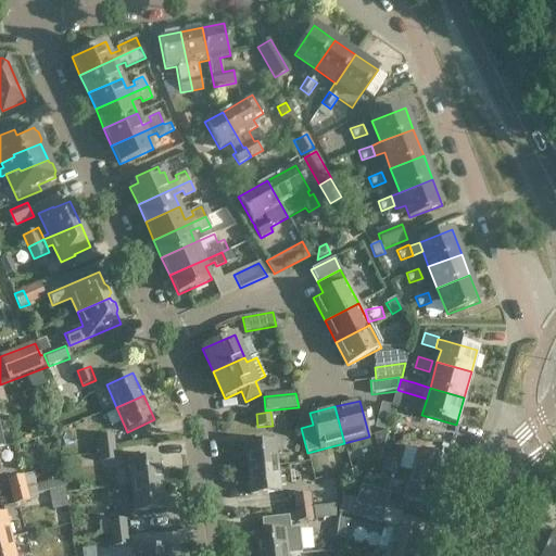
[(101,449),(117,446),(115,433),(100,434),(101,449)]
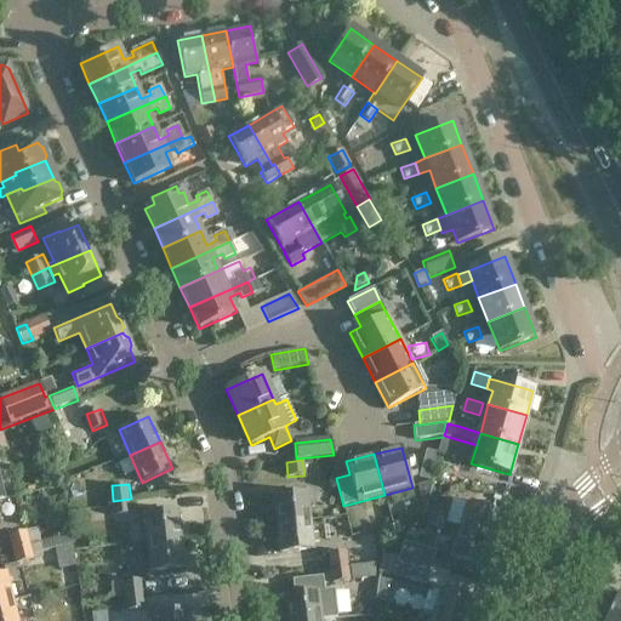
[(277,525),(309,522),(306,493),(273,496),(277,525)]
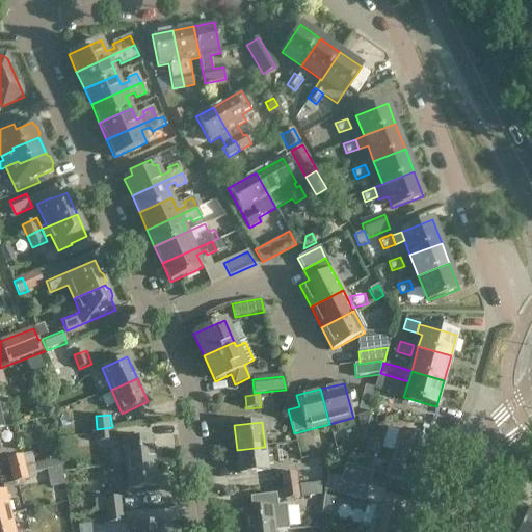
[(112,427),(97,429),(98,442),(113,440),(112,427)]
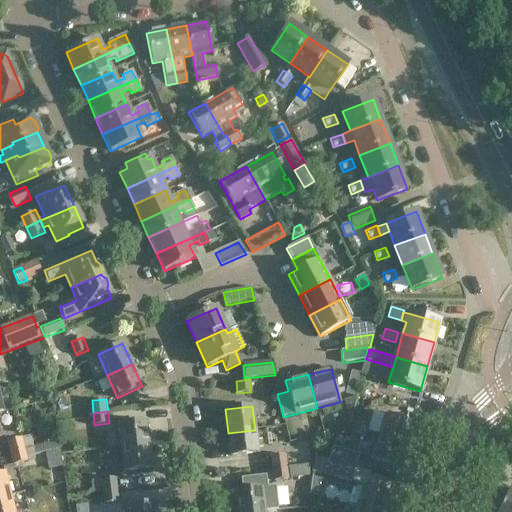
[(378,436),(405,444),(411,422),(384,414),(378,436)]
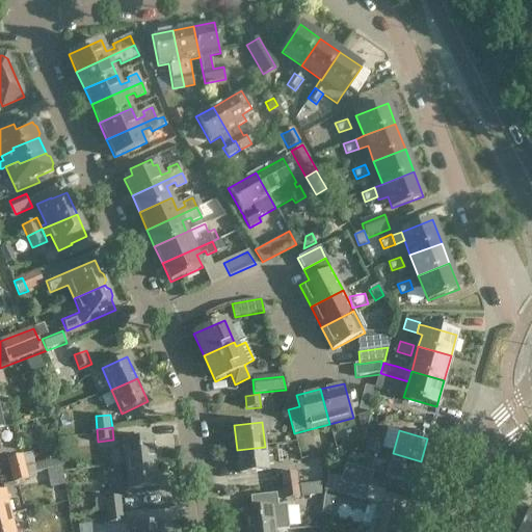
[(124,441),(126,464),(154,460),(152,437),(124,441)]
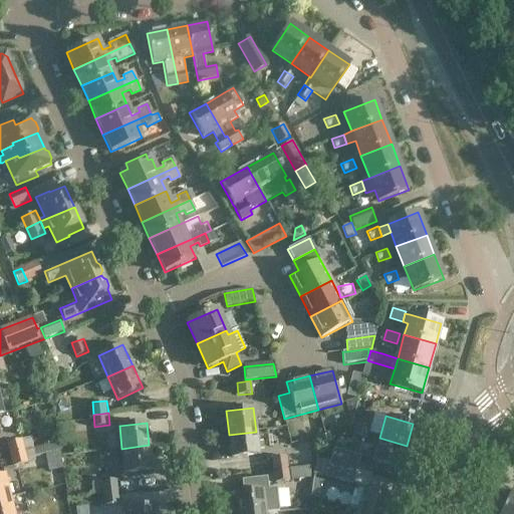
[(355,424),(352,436),(367,440),(370,428),(355,424)]
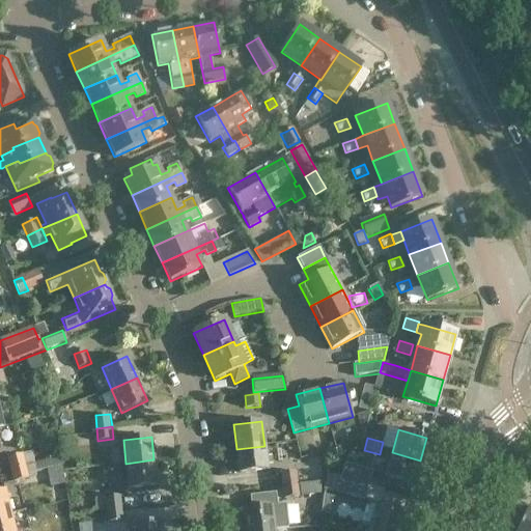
[(264,446),(236,449),(240,473),(268,470),(267,465),(272,464),(271,455),(266,456),(264,446)]
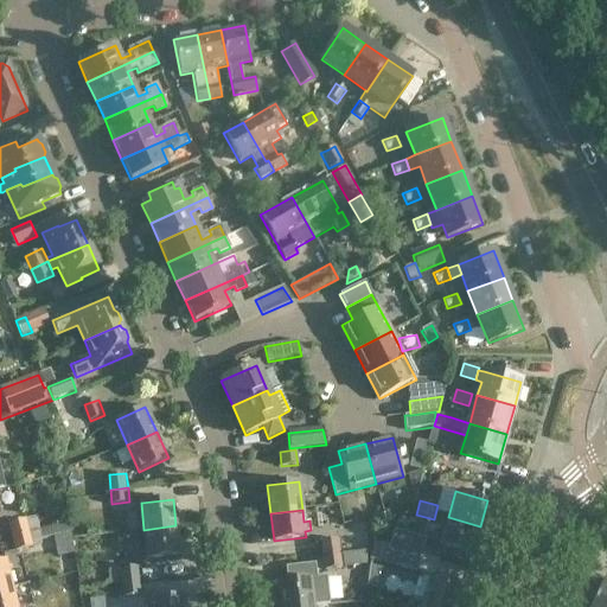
[(472,555),(480,526),(448,517),(441,545),(472,555)]
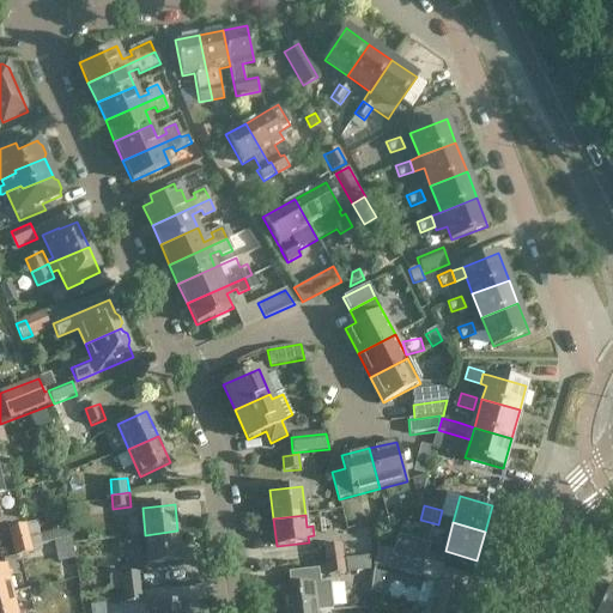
[(24,523),(7,528),(12,542),(28,538),(24,523)]
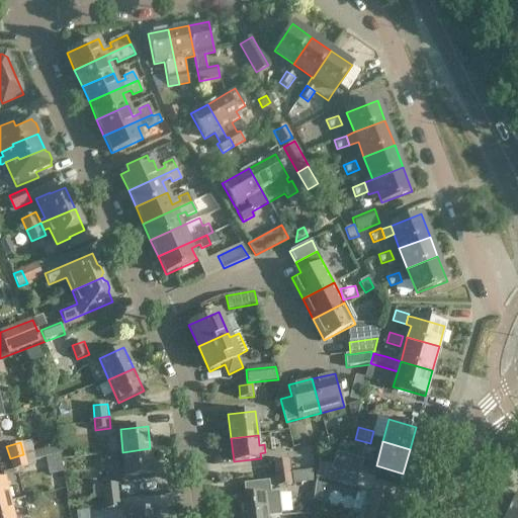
[(57,445),(32,452),(34,460),(47,457),(52,476),(64,471),(57,445)]
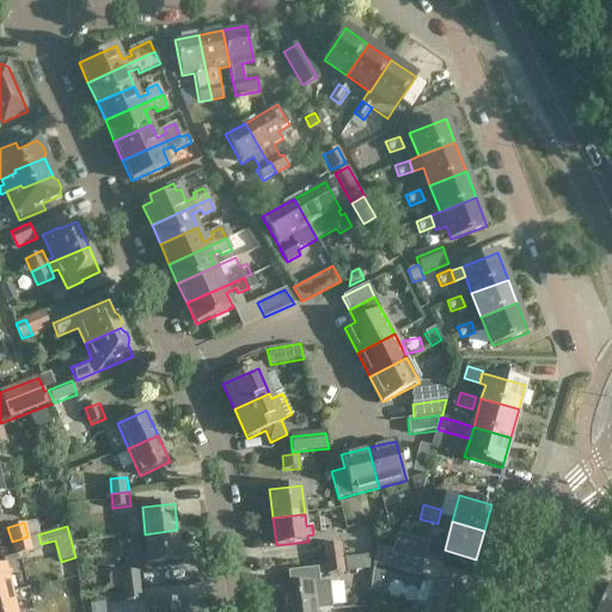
[(177,530),(145,534),(148,563),(181,560),(177,530)]
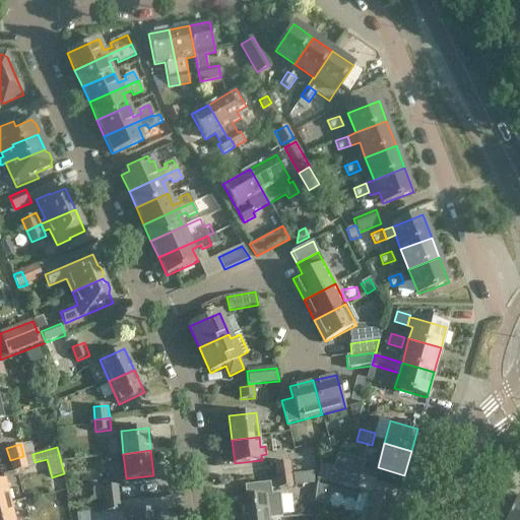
[(337,454),(333,468),(360,476),(365,462),(337,454)]
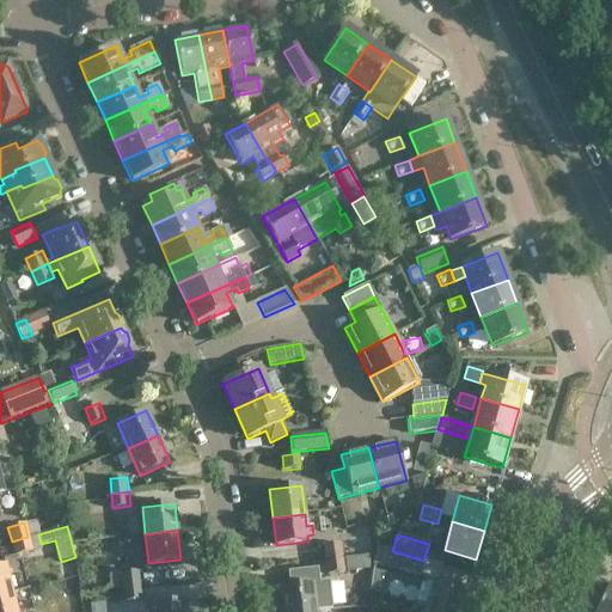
[(28,537),(12,542),(16,556),(31,551),(28,537)]
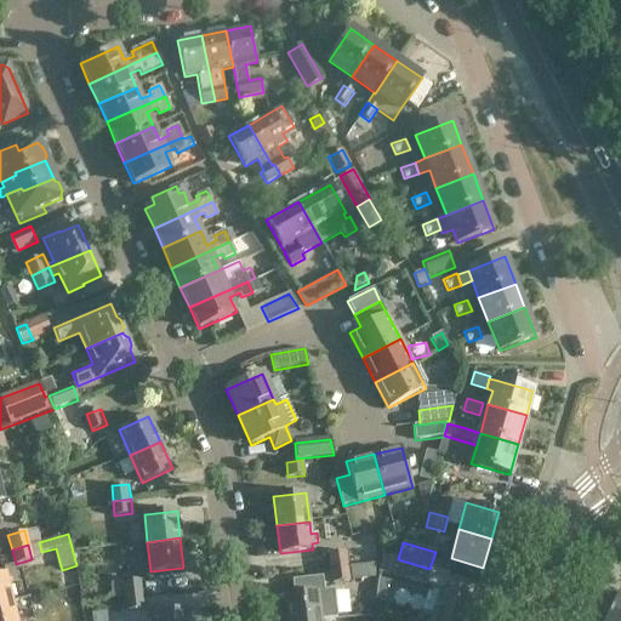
[(103,548),(78,551),(79,563),(104,559),(103,548)]
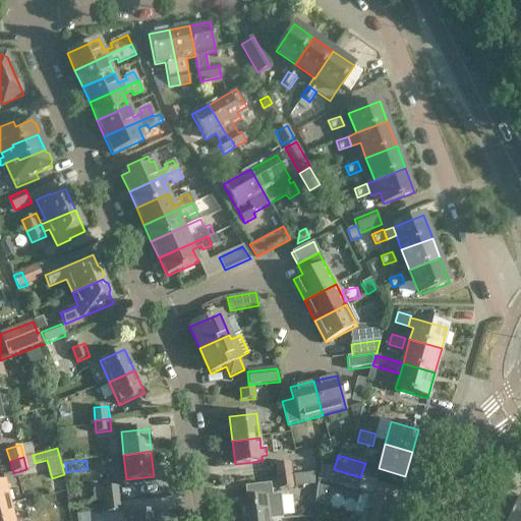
[(289,462),(275,464),(277,476),(290,475),(289,462)]
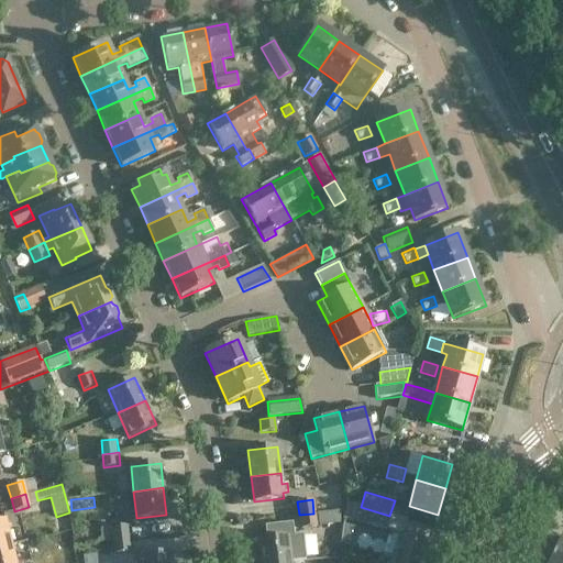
[(326,503),(315,504),(316,511),(327,510),(326,503)]
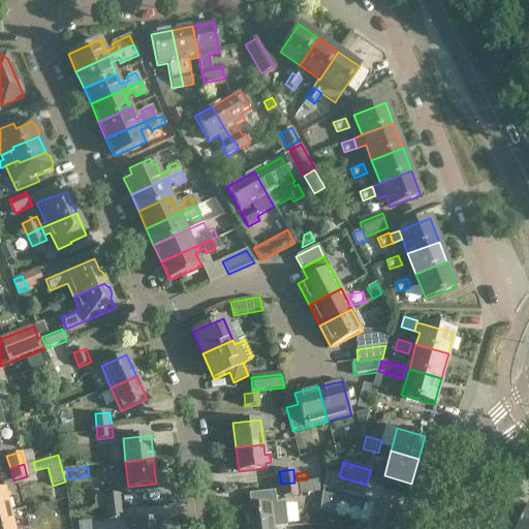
[(339,476),(335,491),(362,499),(366,485),(339,476)]
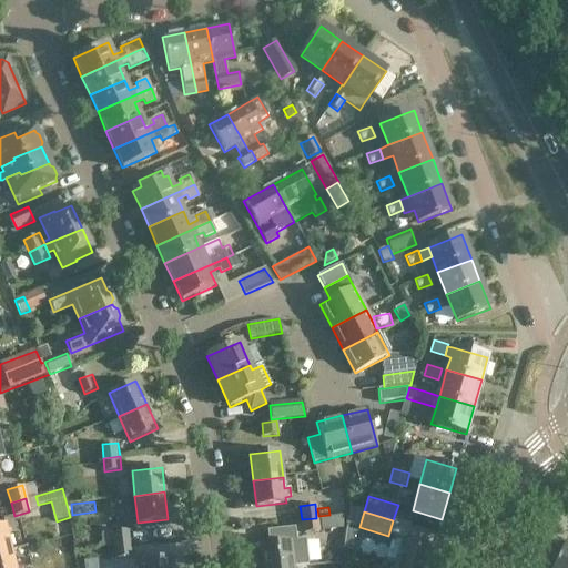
[(316,518),(302,519),(304,534),(318,531),(316,518)]
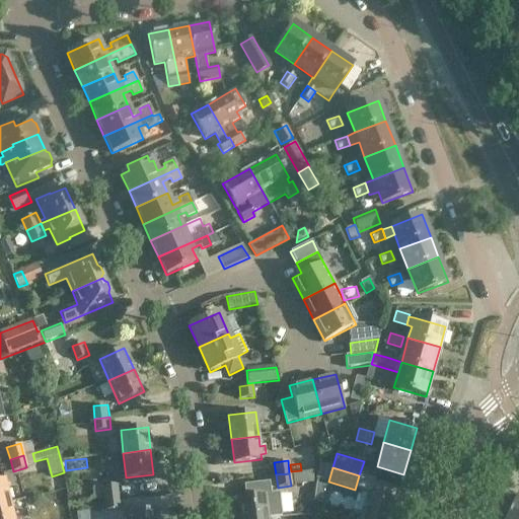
[(4,478),(0,479),(0,505),(10,503),(4,478)]
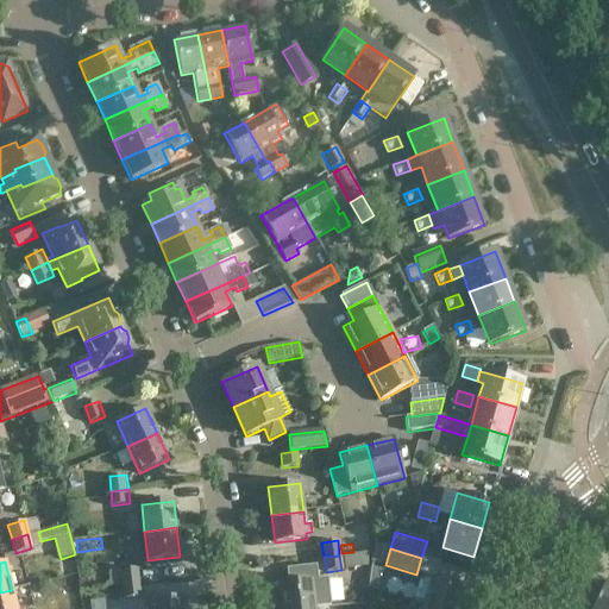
[(137,569),(121,571),(123,584),(139,582),(137,569)]
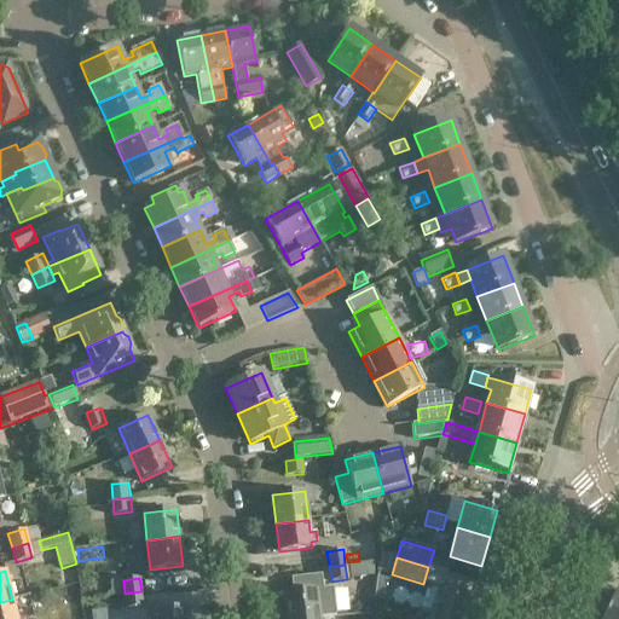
[(432,613),(451,618),(464,618),(472,596),(433,585),(427,588),(421,609),(432,613)]
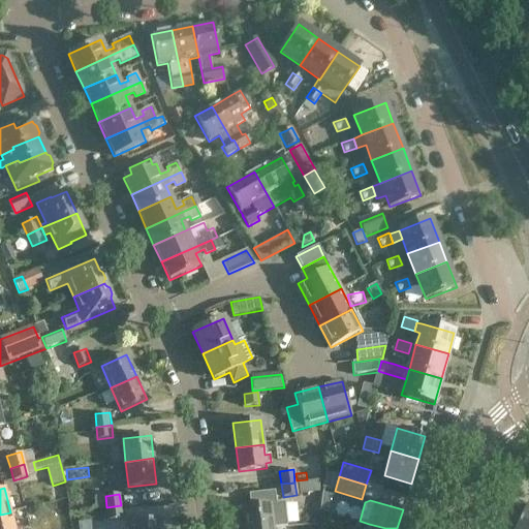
[(243,507),(245,528),(265,528),(274,528),(271,504),(243,507)]
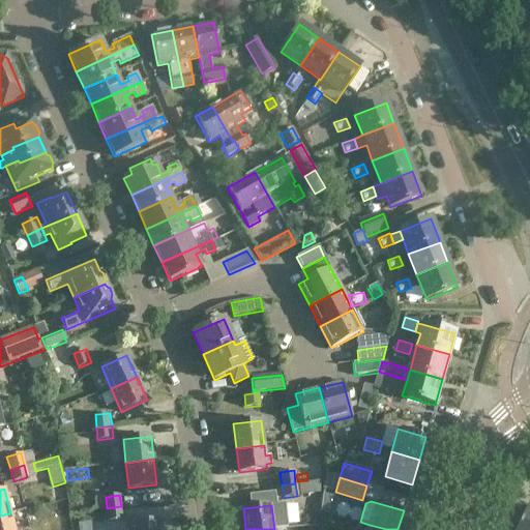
[(121,506),(107,508),(108,521),(122,520),(121,506)]
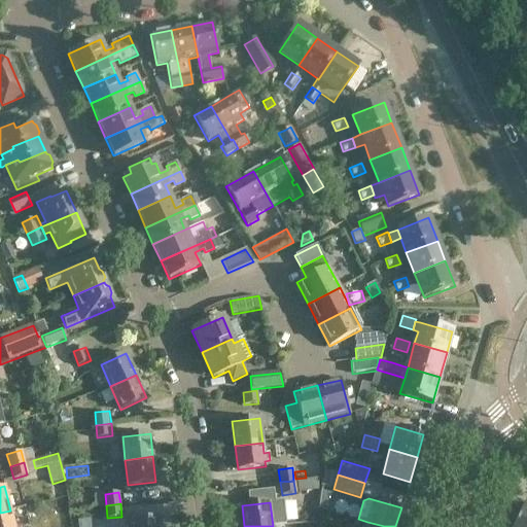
[(526,526),(526,504),(524,503),(513,526),(526,526)]
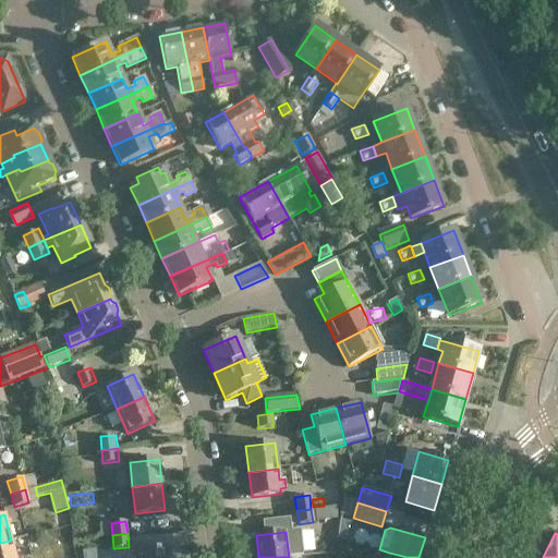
[(0,557),(15,557),(11,541),(0,543),(0,557)]
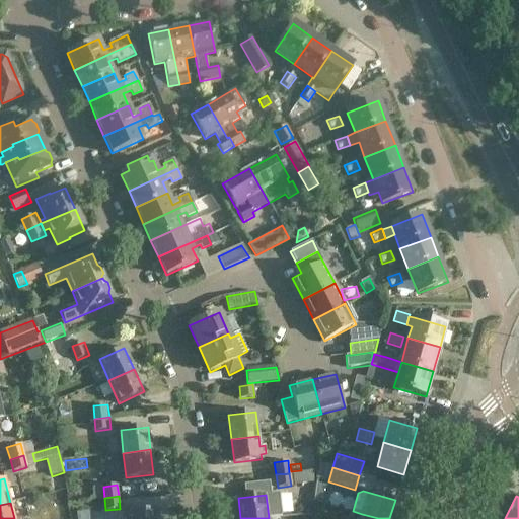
[(131,518),(158,518),(157,509),(130,512),(131,518)]
